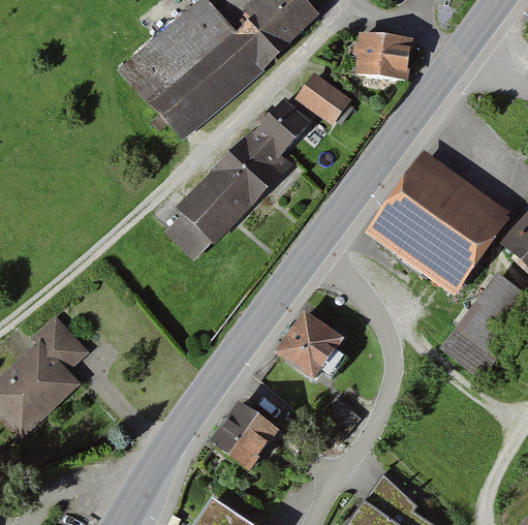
[(209,0),(124,73),(182,142),(321,22),(303,0),(250,0),(240,9),(251,22),(238,33),(209,0)]
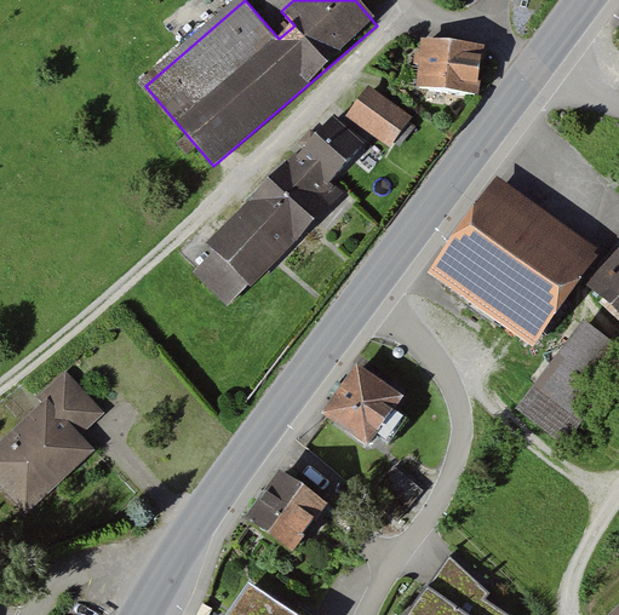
[(489,45),(427,38),(420,80),(485,88),(489,45)]
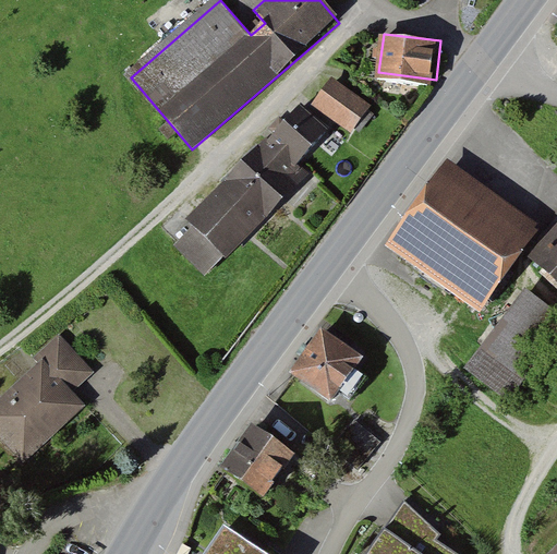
[(370,99),(331,76),(316,103),(354,125),(370,99)]
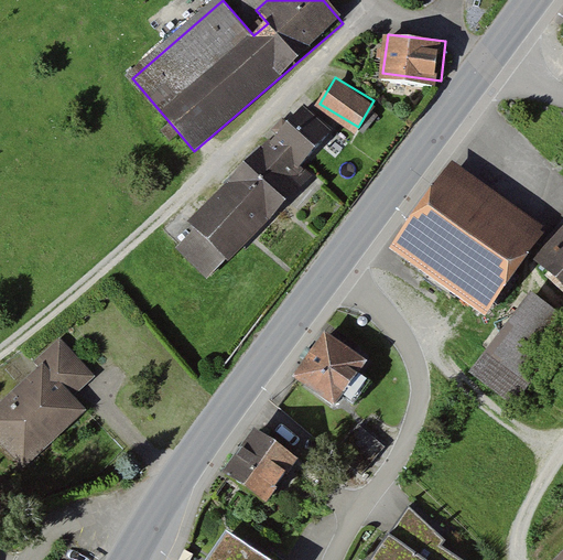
[(304,104),(272,135),(300,163),(332,133),(304,104)]
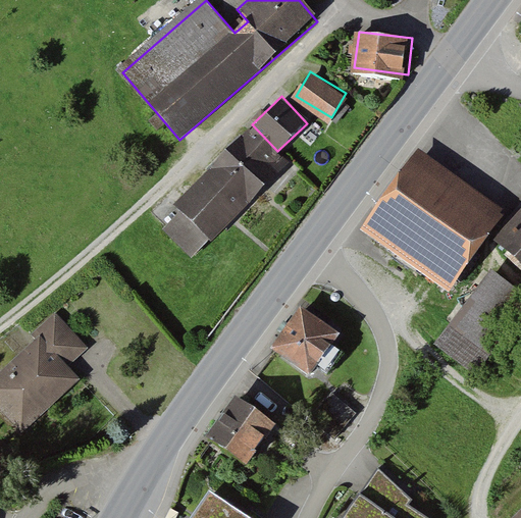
[(290,163),(277,151),(252,124),(172,201),(180,209),(164,225),(193,255),(290,163)]
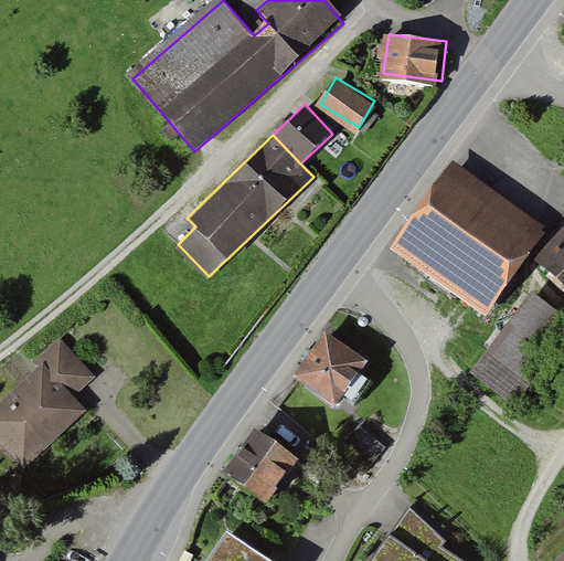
[(545,226),(453,160),(392,246),(485,311),(545,226)]
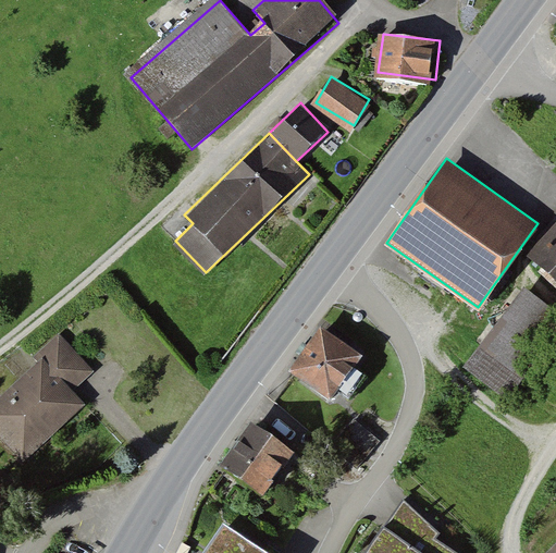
[(555,226),(528,258),(555,282),(555,226)]
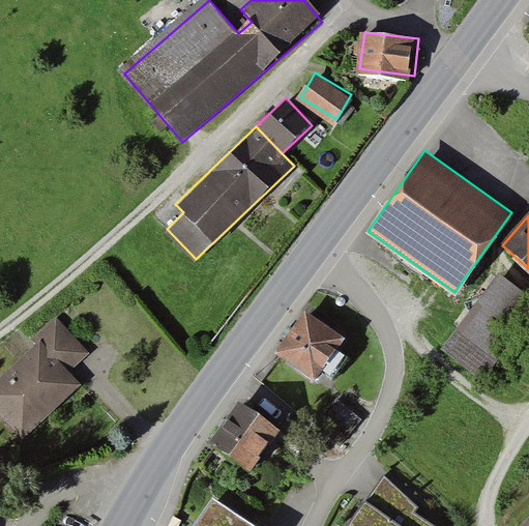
[(528,318),(528,296),(499,272),(438,347),(478,380),(528,318)]
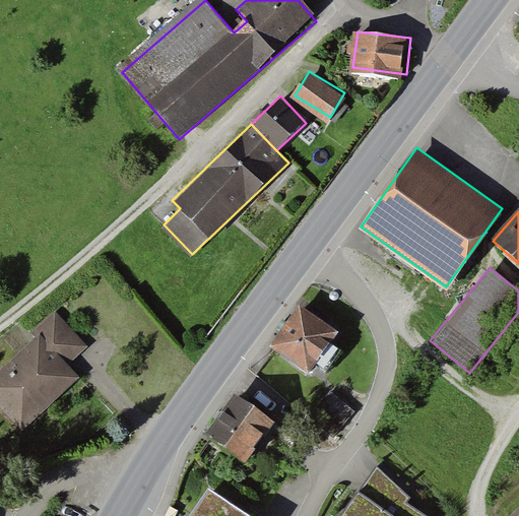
[(336,336),(299,309),(269,349),(307,377),(336,336)]
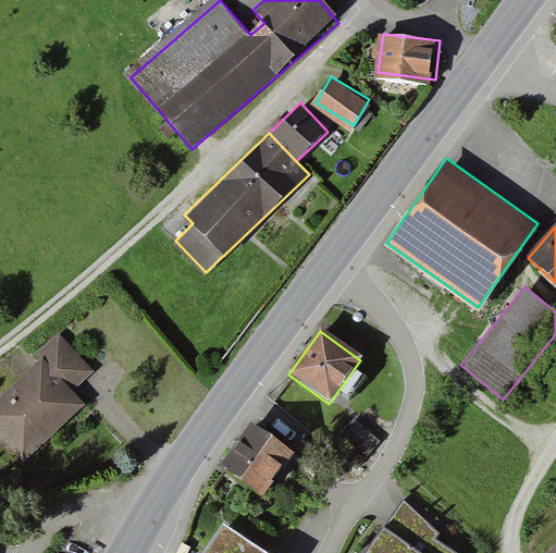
[(95,370),(62,333),(36,356),(40,361),(0,396),(0,438),(22,464),(87,406),(73,390),(95,370)]
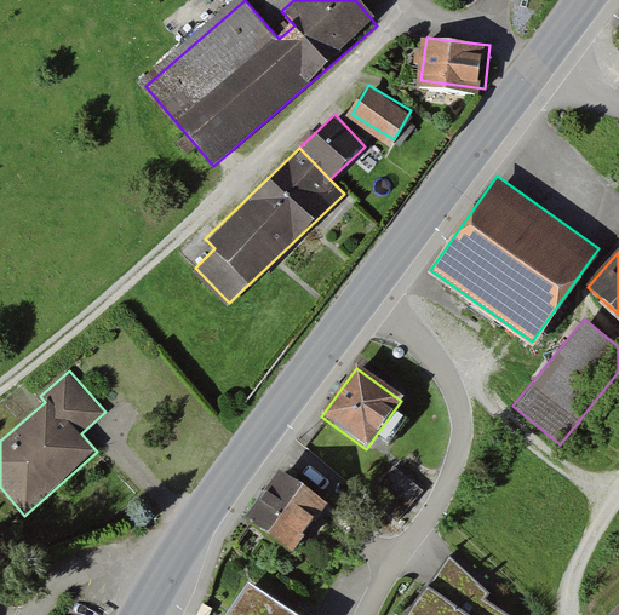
[(394,467),(373,490),(399,513),(420,490),(394,467)]
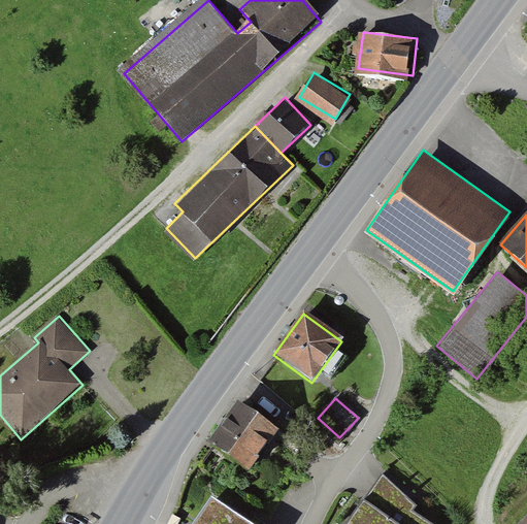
[(280,430),(237,400),(204,446),(246,477),(280,430)]
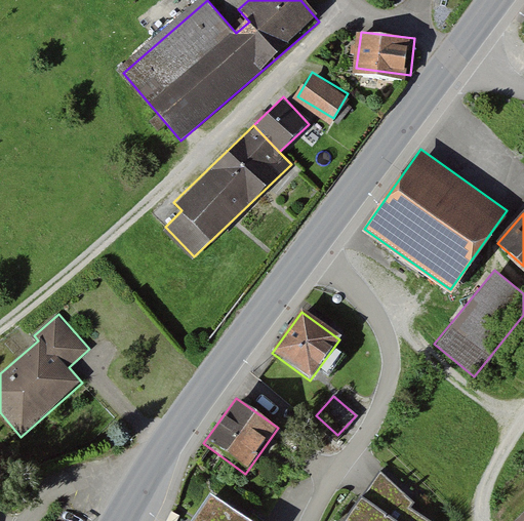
[(414,501),(379,472),(346,520),(434,520),(410,507),(414,501)]
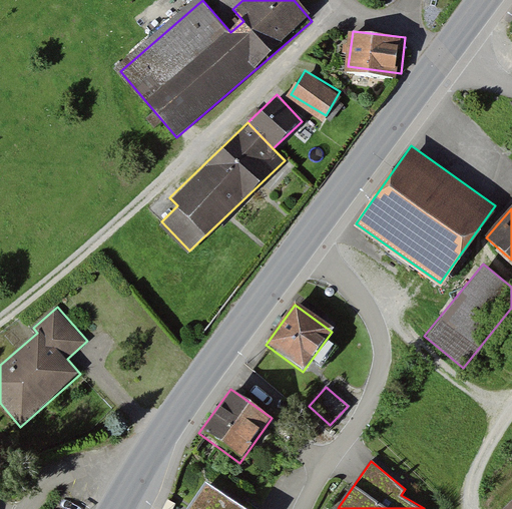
[(240,508),(210,487),(193,508),(240,508)]
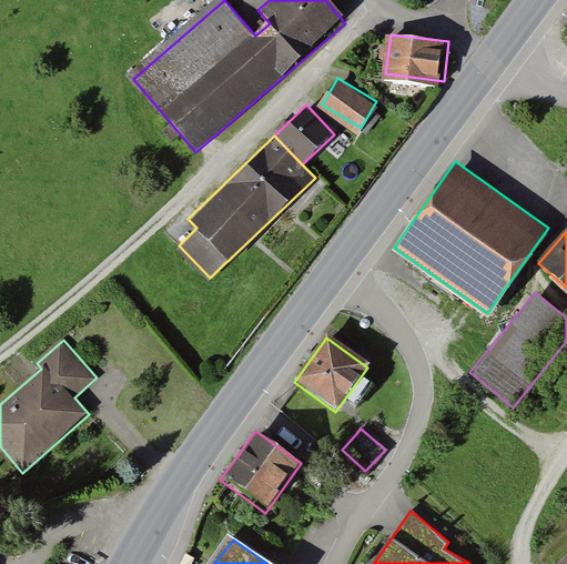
All buildings are outlined.
